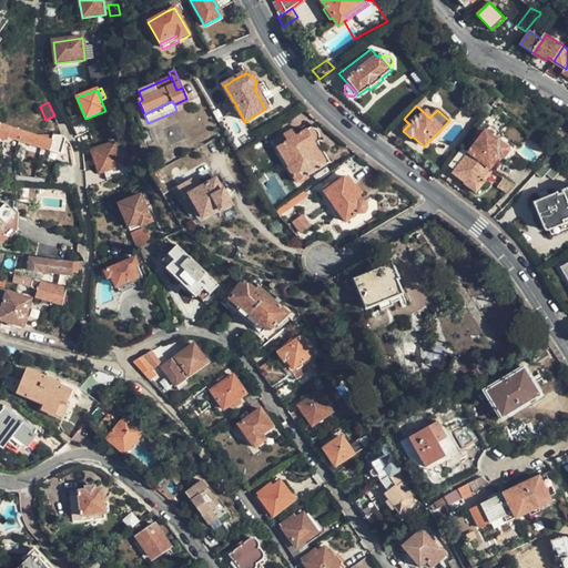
[(72,130),(77,138),(89,133),(84,124),(72,130)]
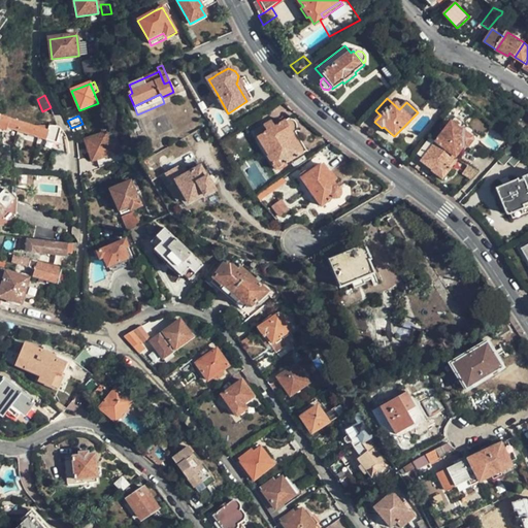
[(60,131),(61,126),(50,126),(47,131),(34,127),(3,117),(0,123),(0,125),(6,127),(6,129),(56,143),(60,131)]
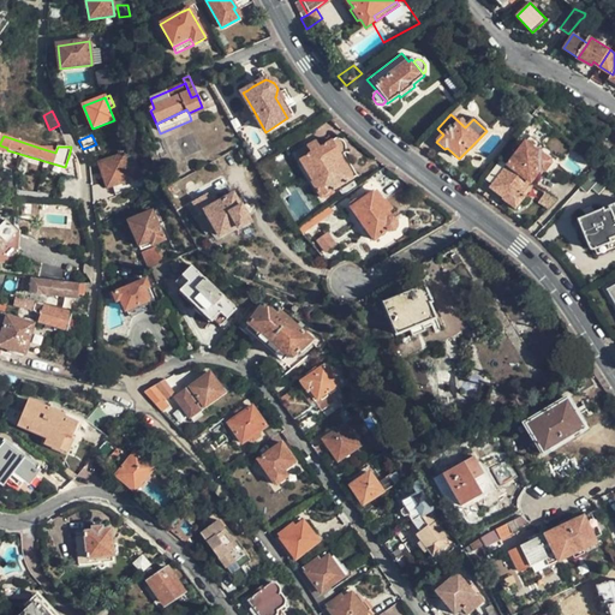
[(542,150),(527,139),(524,143),(538,154),(539,153),(542,150)]
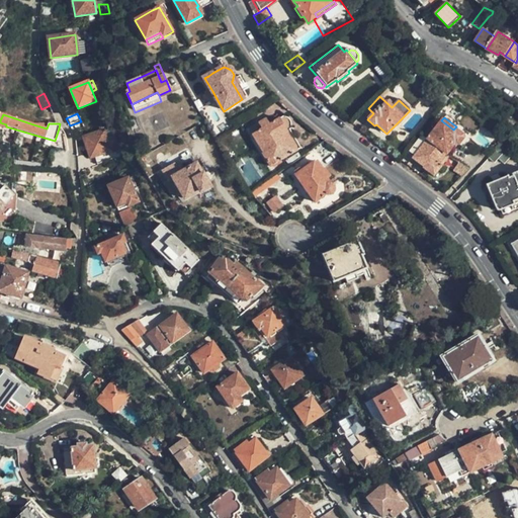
[(279,119),(269,124),(262,130),(252,135),(261,149),(260,150),(270,167),(296,151),(285,134),(287,133),(279,119)]
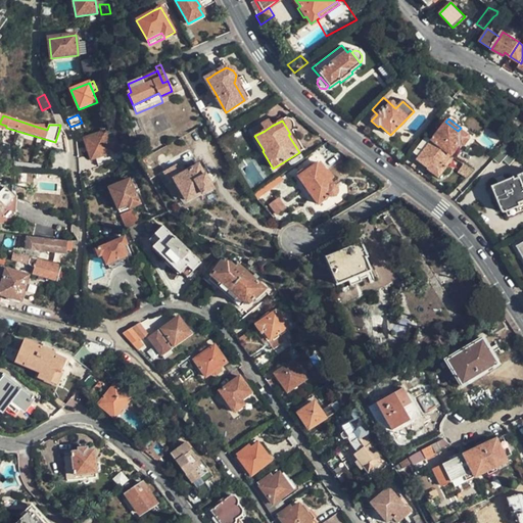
[(265,131),(272,126),(268,121),(262,125),(265,131)]
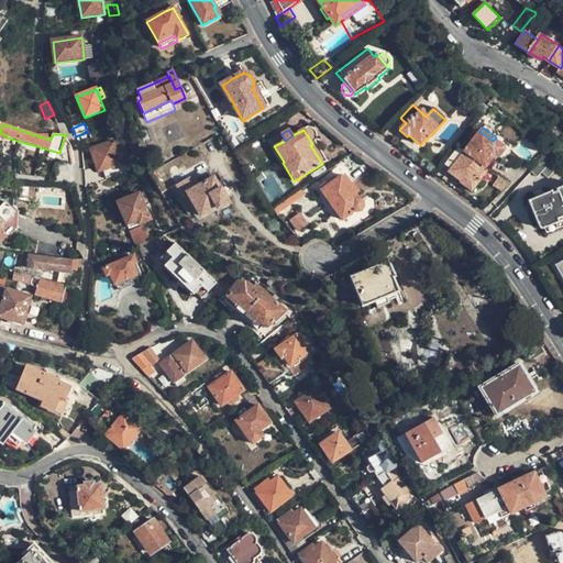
[(464,152),(485,168),(494,157),(496,159),(498,158),(504,150),(504,147),(494,140),(493,141),(479,131),(464,152)]
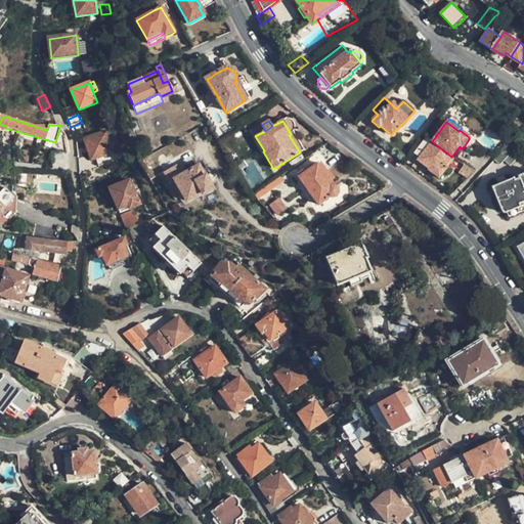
[(116,161),(105,132),(84,139),(91,160),(94,159),(96,167),(116,161)]
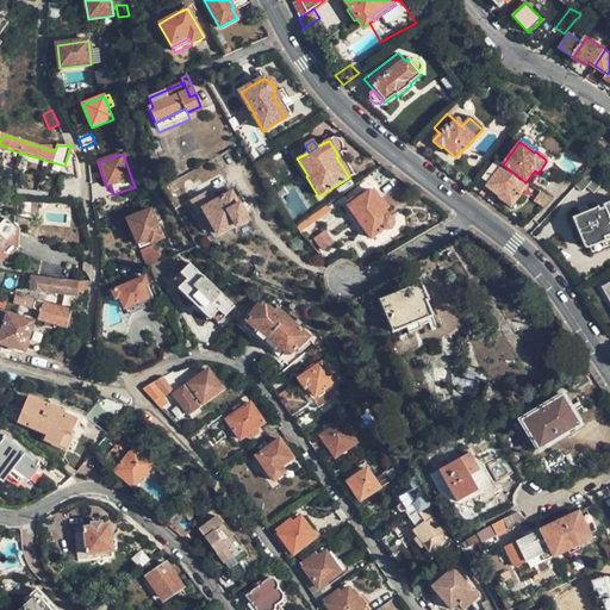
[(516,193),(526,182),(503,165),(496,159),(478,180),(499,197),(499,199),(511,209),(520,197),(516,193)]
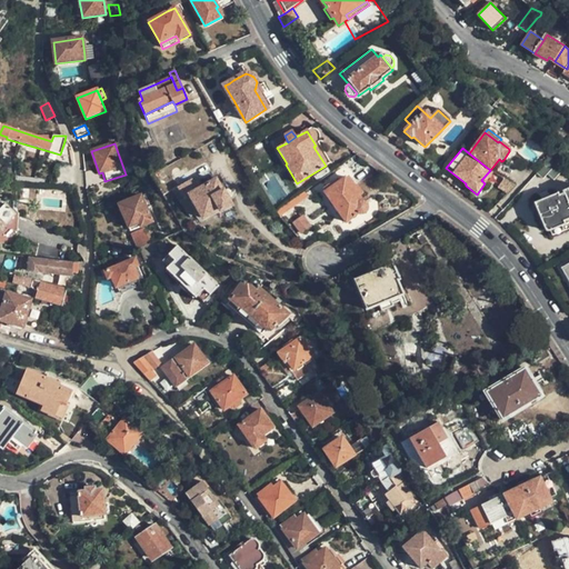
[(555,166),(549,160),(537,172),(543,179),(555,166)]
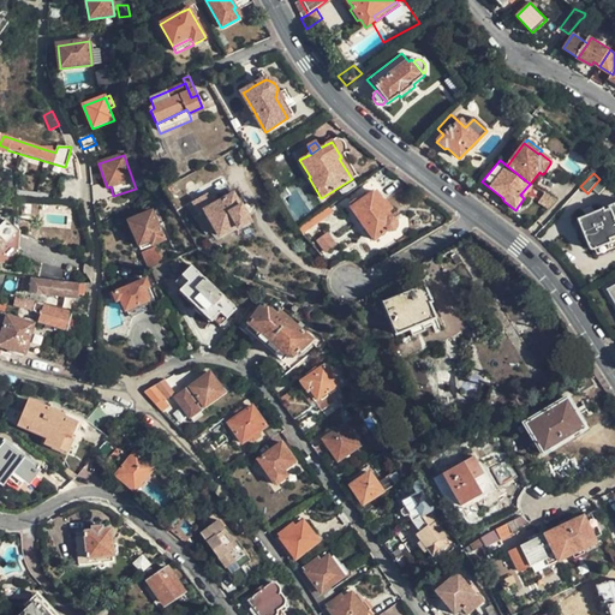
[(601,195),(613,180),(607,175),(595,190),(601,195)]
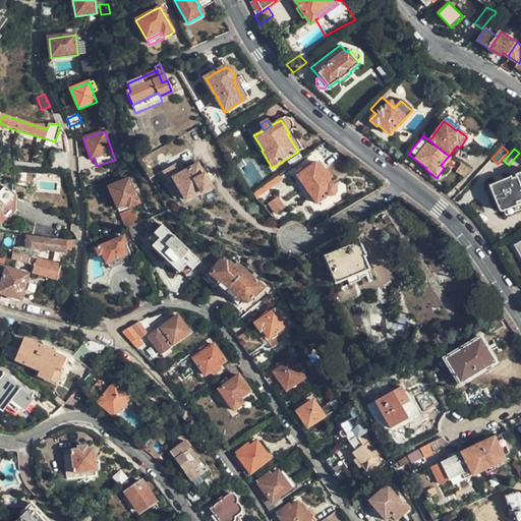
[(162,171),(175,164),(169,155),(157,162),(162,171)]
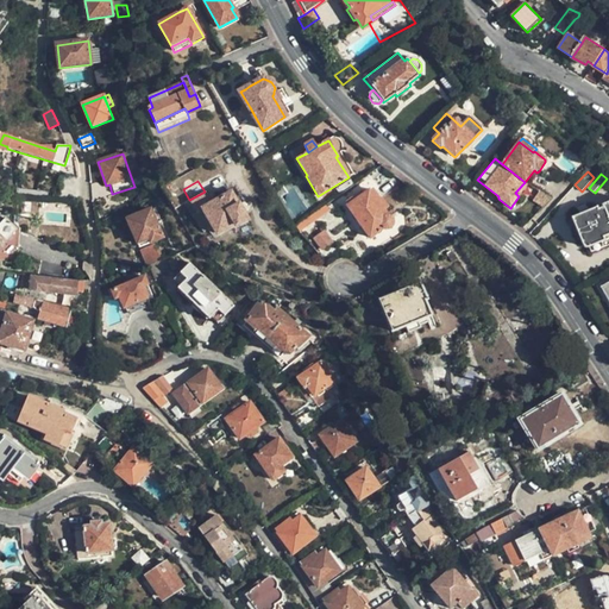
[(382,211),(387,207),(382,200),(378,201),(372,192),(370,193),(369,190),(347,206),(359,224),(370,238),(383,228),(387,231),(388,230),(390,228),(393,226),(393,225),(393,221),(391,218),(389,217),(387,217),(382,211)]
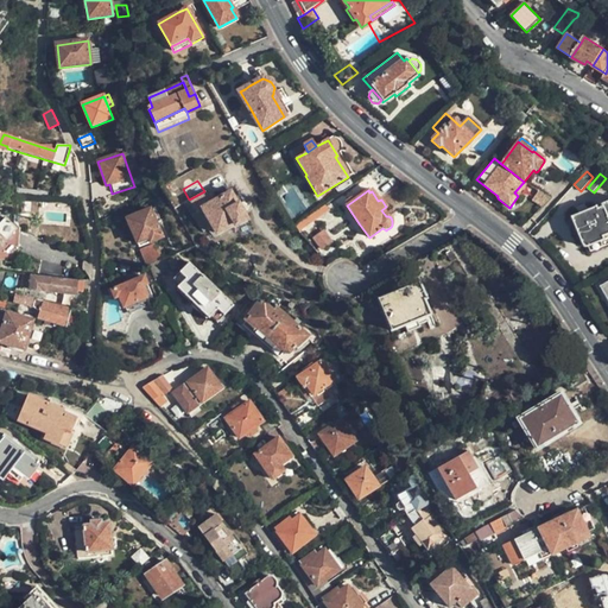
[(211,203),(204,191),(189,200),(197,213),(202,210),(216,234),(233,225),(234,227),(247,220),(230,192),(211,203)]
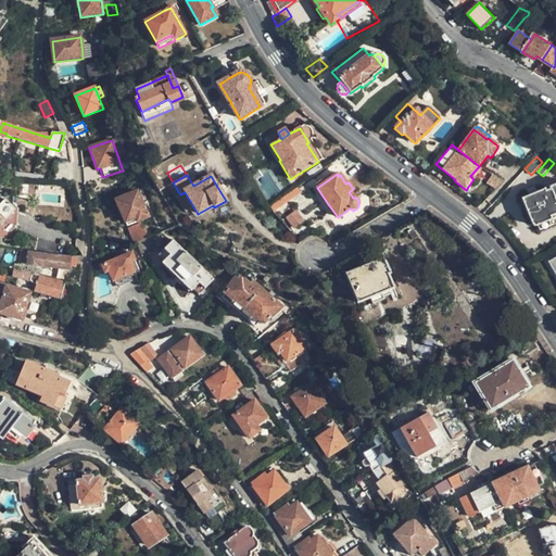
[(504,182),(494,176),(489,186),(496,190),(504,182)]
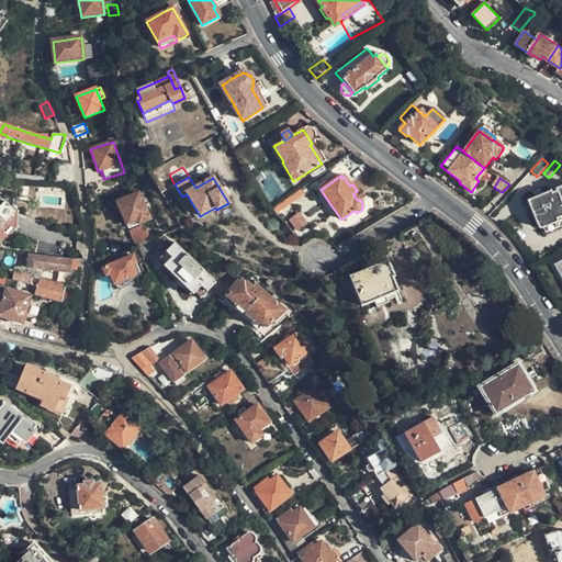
[(539,225),(543,227),(561,218),(561,186),(557,189),(558,192),(553,193),(552,191),(529,202),(539,225)]
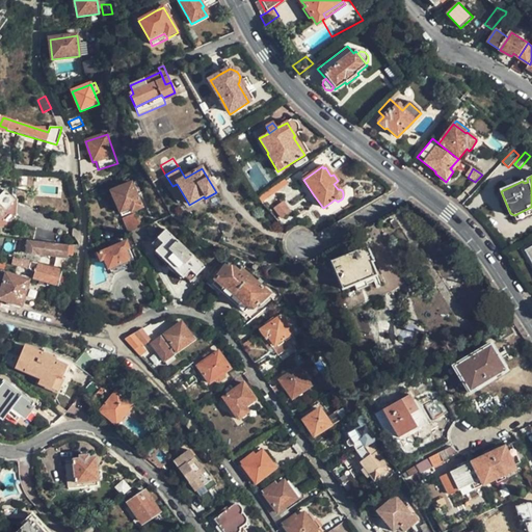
[(132,183),(138,197),(141,195),(135,182),(132,183)]
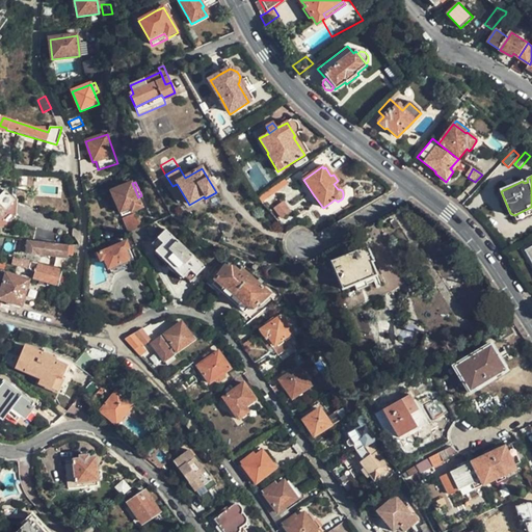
[(142,208),(138,197),(132,183),(110,192),(120,213),(130,208),(132,212),(142,208)]
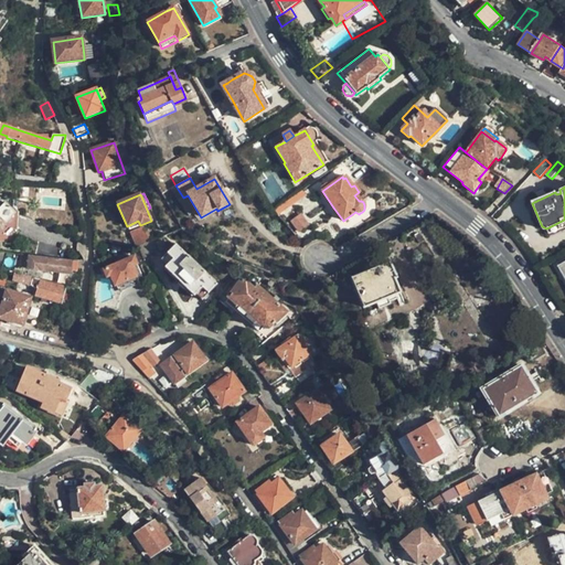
[(162,209),(168,205),(163,198),(158,200),(162,209)]
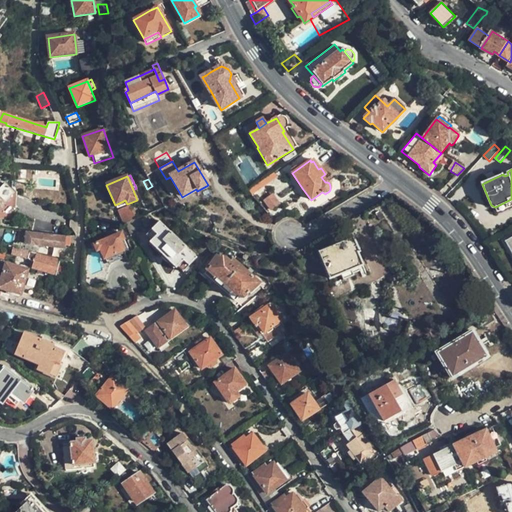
[(511,199),(495,207),(497,211),(500,211),(511,205),(511,199)]
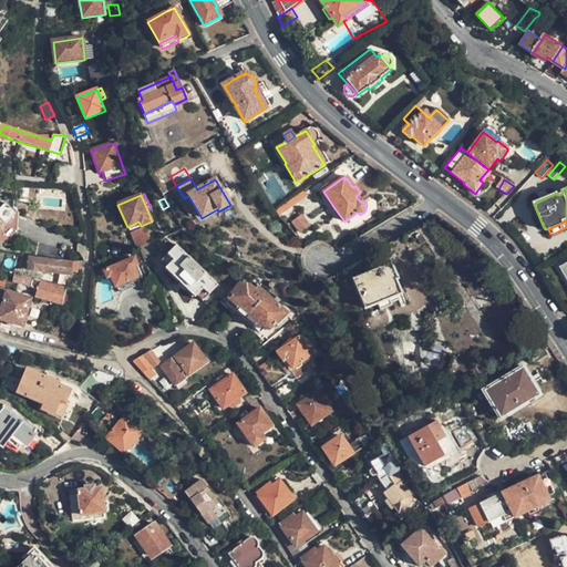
[(138,222),(127,227),(130,232),(141,226),(138,222)]
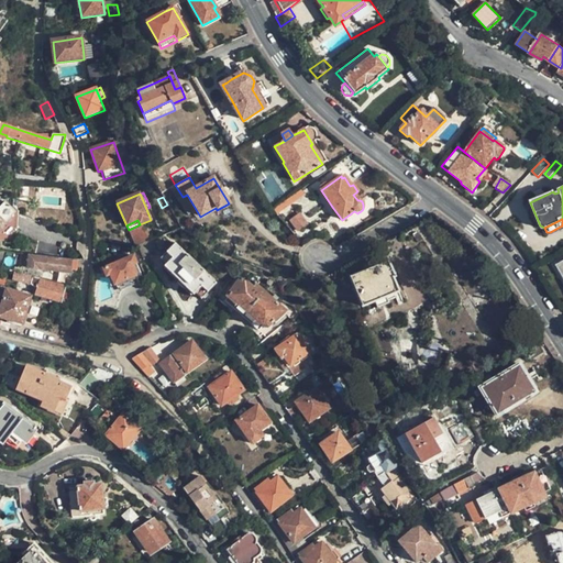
[(131,232),(136,245),(147,241),(141,228),(131,232)]
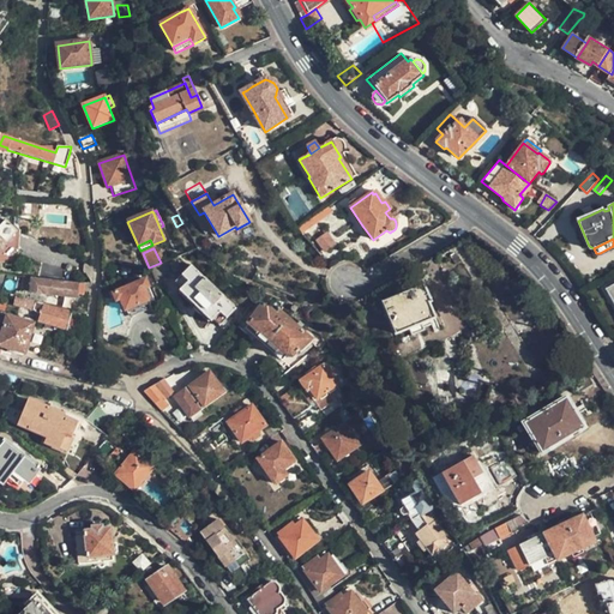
[(161,263),(149,268),(156,284),(174,277),(167,260),(161,263)]
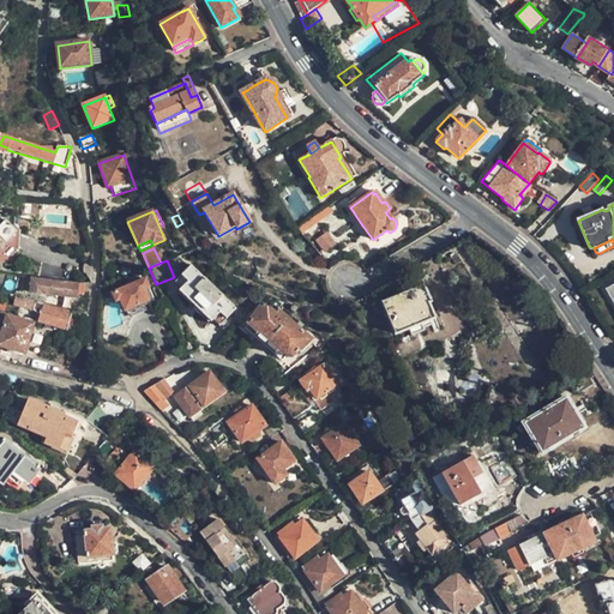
[(196,307),(214,288),(200,275),(192,266),(175,282),(181,289),(179,290),(196,307)]
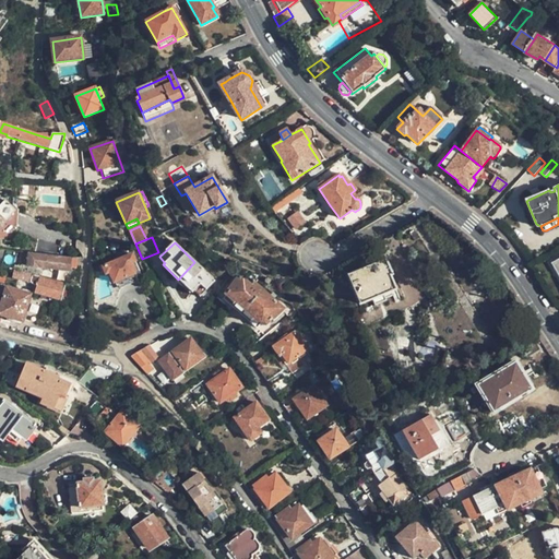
[(129,247),(109,254),(110,259),(113,263),(132,254),(129,247)]
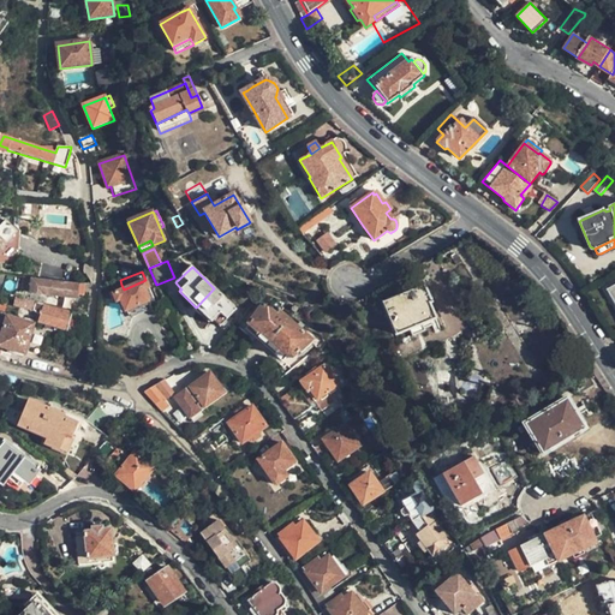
[(28,292),(52,296),(52,279),(30,276),(28,290),(28,292)]
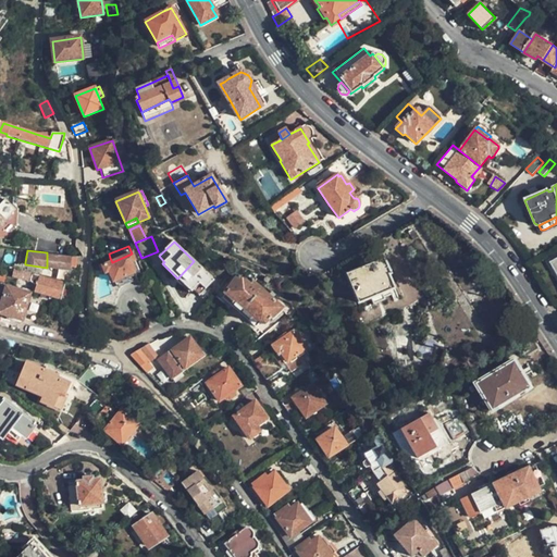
[(47,252),(47,268),(54,268),(56,265),(69,265),(73,265),(74,263),(81,264),(82,257),(79,257),(47,252)]
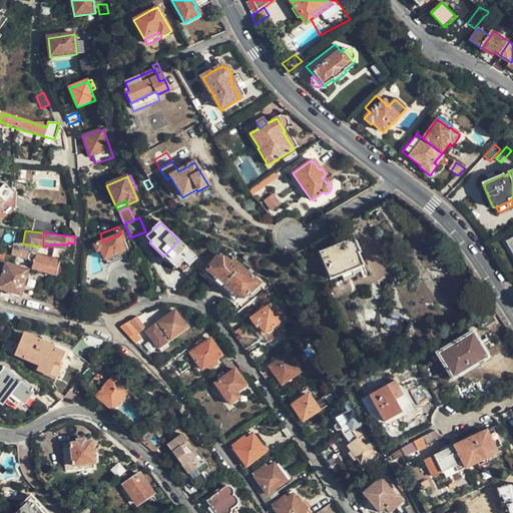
[(124,239),(121,233),(103,241),(94,244),(97,251),(93,253),(97,265),(105,262),(105,260),(108,259),(111,266),(127,258),(124,251),(125,250),(121,241),(124,239)]
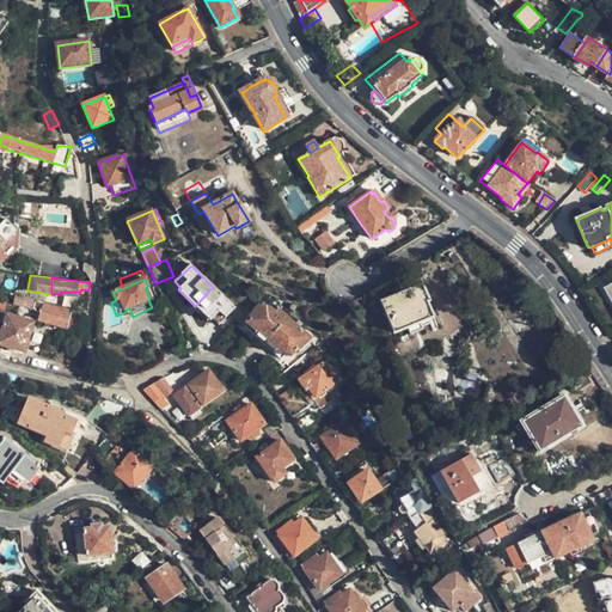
[(393,335),(407,329),(421,323),(433,318),(427,304),(429,303),(421,285),(396,294),(380,303),(393,335)]
